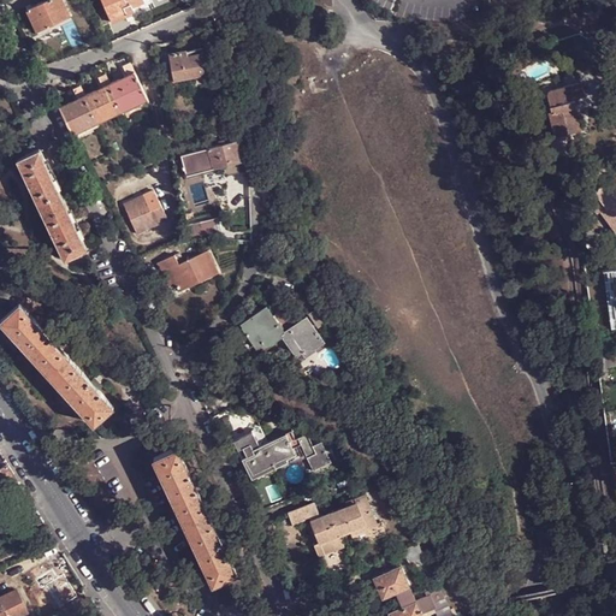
[(51,24),(71,16),(64,0),(43,0),(45,0),(28,9),(40,35),(53,29),(51,24)]
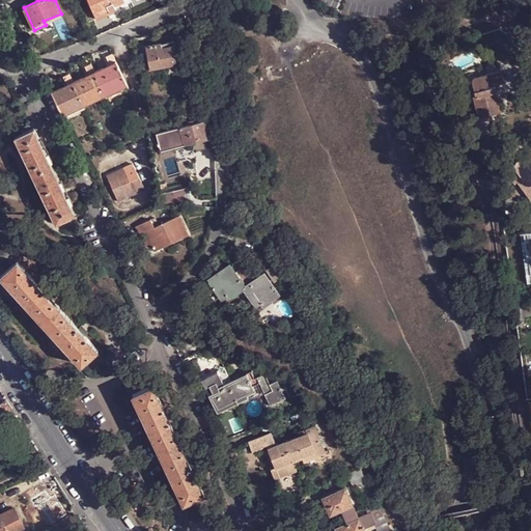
[(122,0),(88,0),(96,19),(114,11),(113,9),(112,6),(123,2),(122,0)]
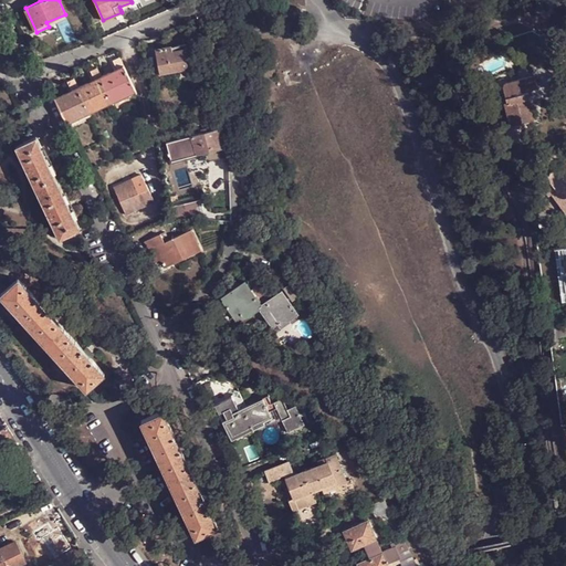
[(67,18),(65,14),(46,22),(49,27),(67,18)]
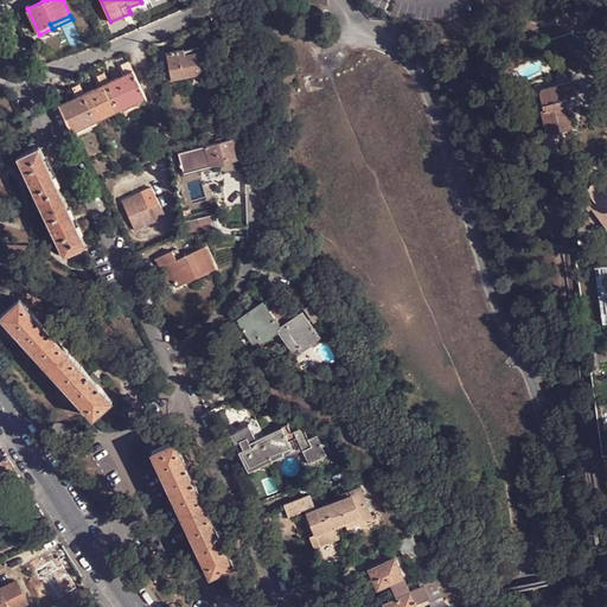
[(594,33),(606,43),(606,40),(606,32),(600,27),(594,33)]
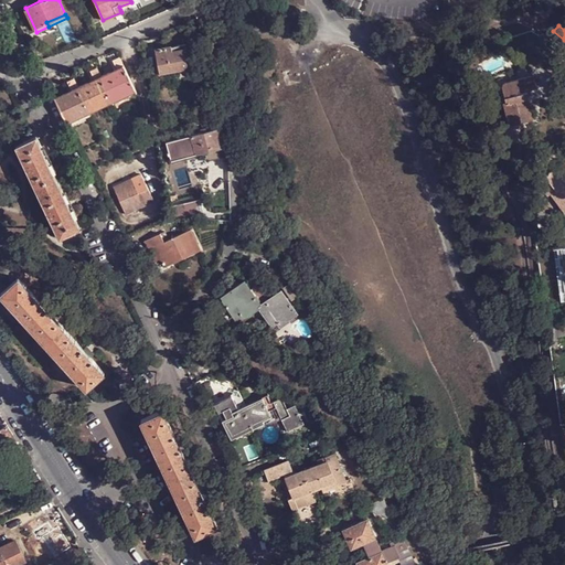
[(190,66),(187,48),(172,50),(168,51),(167,45),(157,48),(160,70),(170,68),(171,70),(190,66)]
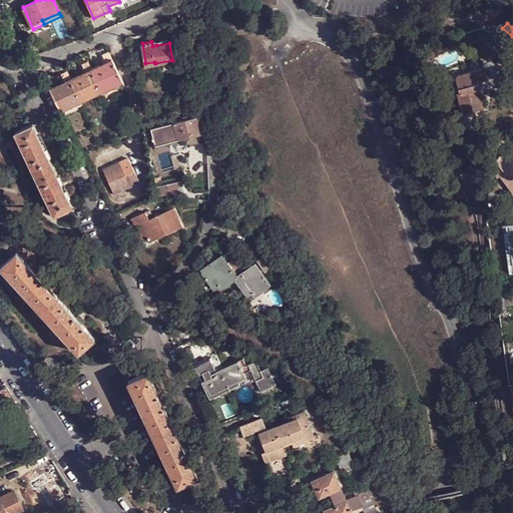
[(62,110),(61,108),(80,99),(81,101),(82,103),(83,102),(82,101),(81,98),(101,89),(102,91),(103,93),(104,92),(103,91),(102,88),(121,79),(122,82),(123,83),(124,83),(109,50),(103,53),(107,62),(108,65),(102,68),(100,65),(92,69),(89,61),(82,63),(86,71),(88,75),(81,78),(79,74),(71,78),(67,70),(62,73),(66,81),(68,85),(61,88),(59,84),(50,88),(62,113),(63,112),(62,110)]
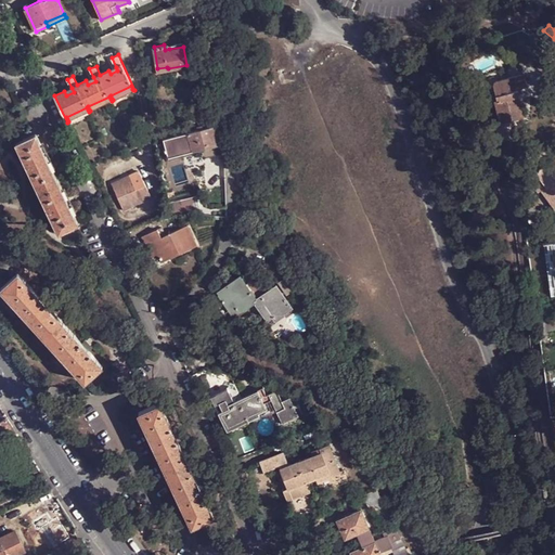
[(525,115),(518,86),(527,84),(525,73),(498,79),(497,79),(494,81),(494,84),(498,98),(495,99),(497,100),(501,120),(497,121),(500,139),(518,134),(515,118),(525,115)]
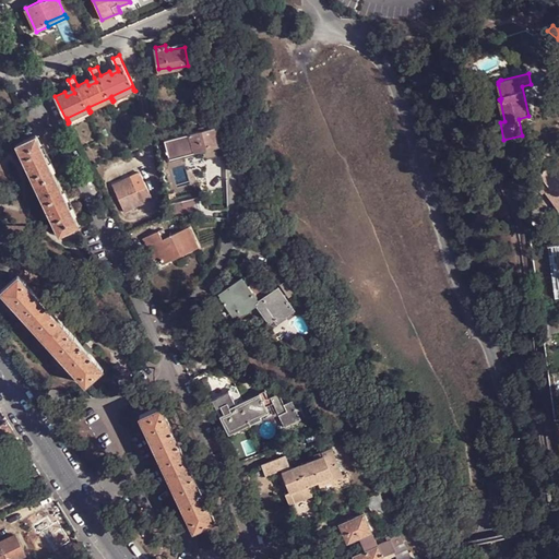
[(499,99),(501,98),(498,84),(496,75),(487,80),(494,102),(500,100),(499,99)]
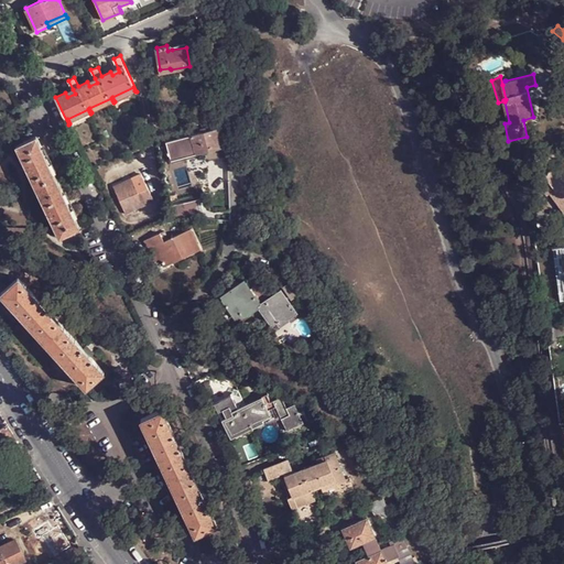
[(134,90),(133,87),(112,97),(114,100),(134,90)]
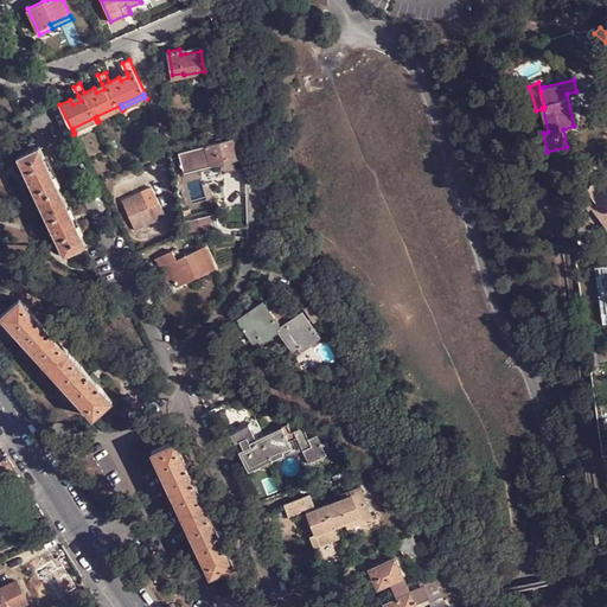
[(97,120),(121,108),(120,106),(96,116),(97,120)]
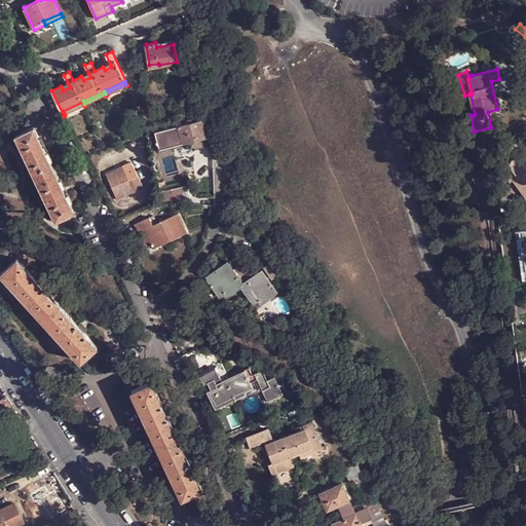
[(64,113),(83,104),(82,102),(63,111),(64,113)]
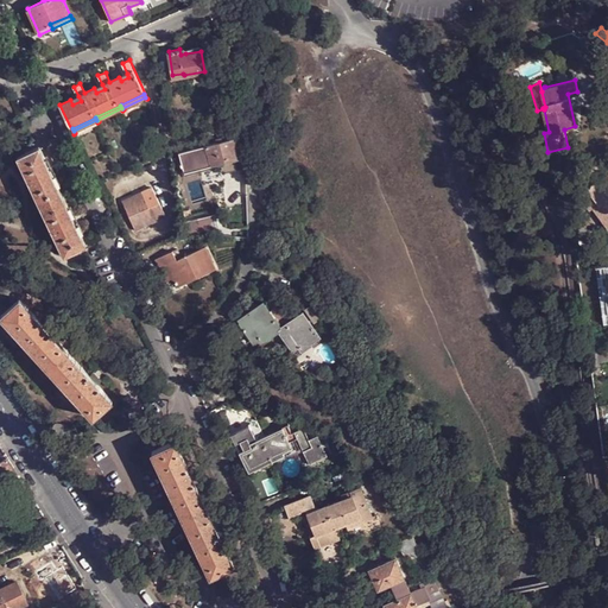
[(201,169),(213,165),(213,164),(229,158),(230,162),(242,158),(241,156),(235,134),(185,150),(189,165),(198,163),(201,169)]
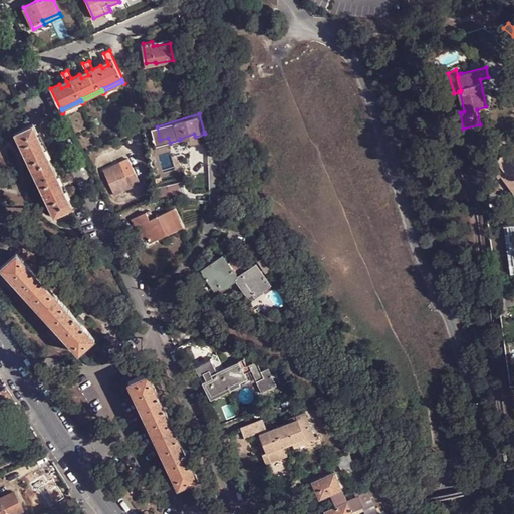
[(36,176),(54,168),(33,123),(15,133),(36,176)]
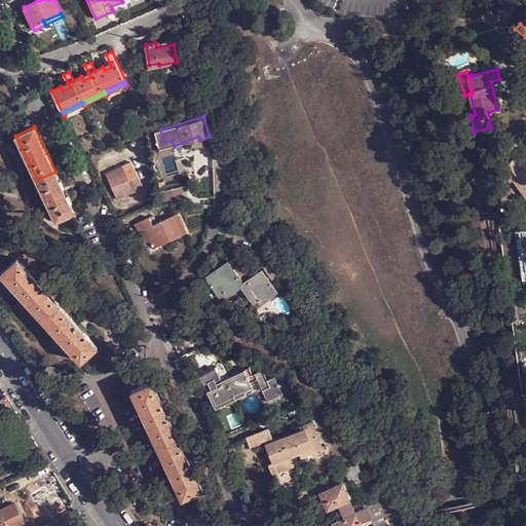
[(525,150),(509,161),(518,175),(514,177),(525,193),(525,150)]
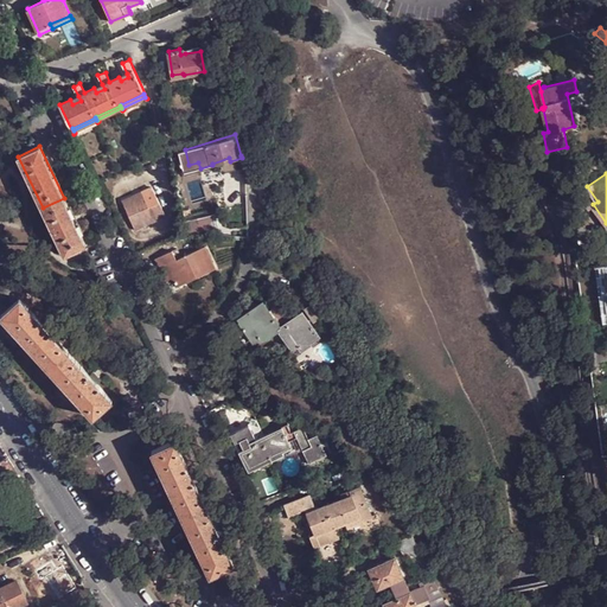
[(590,206),(593,204),(598,202),(587,186),(580,192),(590,206)]
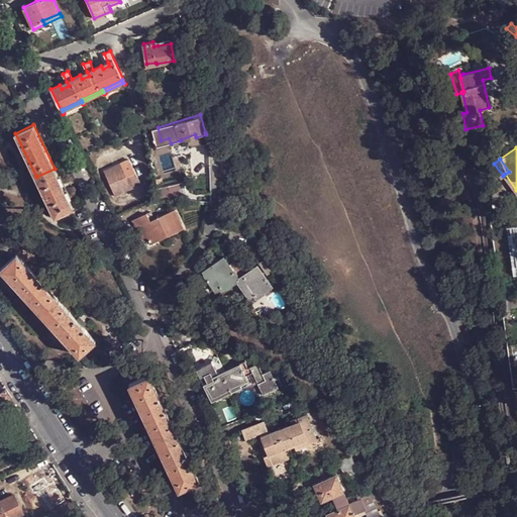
[(129,160),(105,172),(117,197),(141,184),(129,160)]
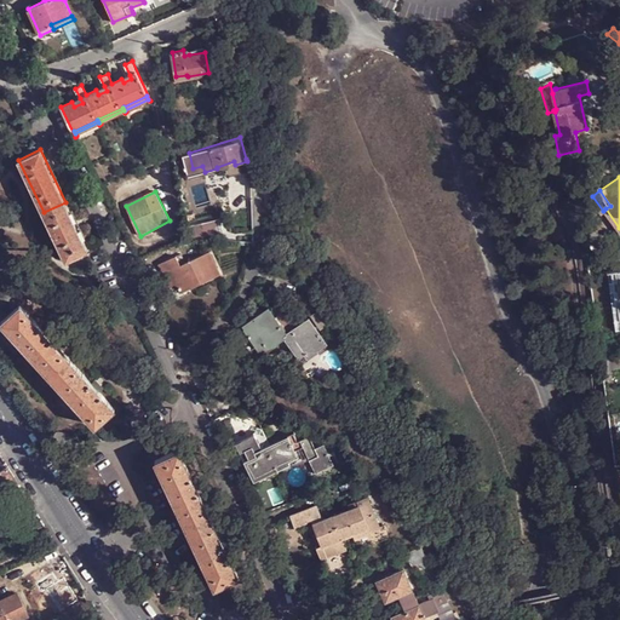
[(67,263),(90,253),(65,202),(44,212),(67,263)]
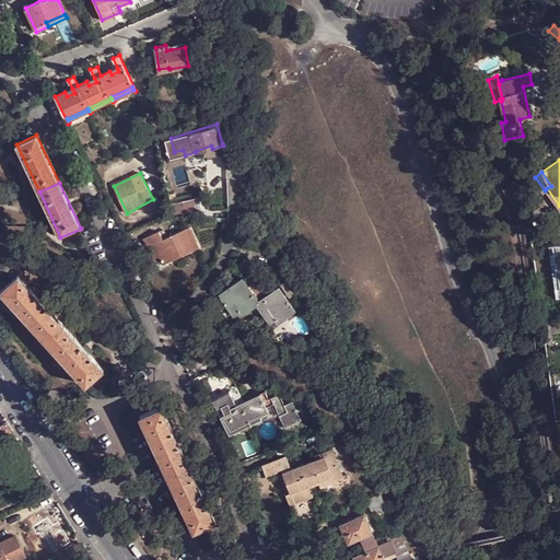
[(198,197),(173,203),(176,218),(201,212),(198,197)]
